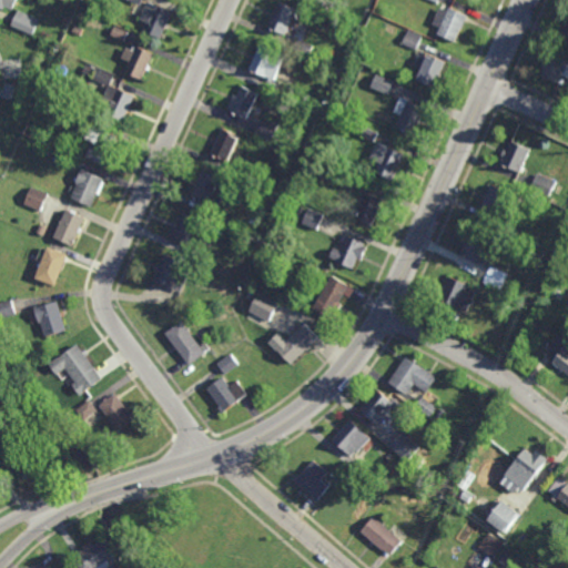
[(0,0),(0,7),(6,10),(7,6),(14,9),(18,0),(0,0)]
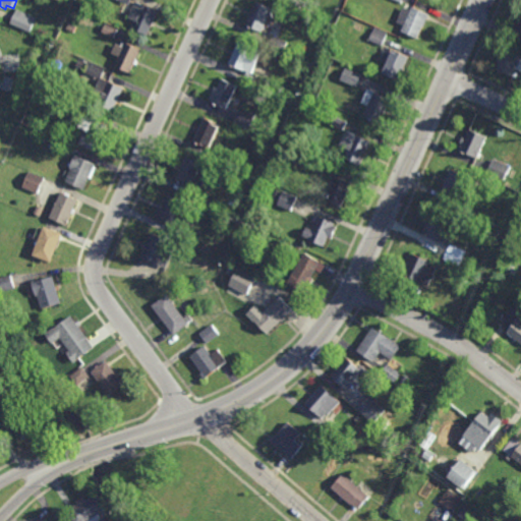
[(263,33),(272,11),(256,4),(247,26),(263,33)]
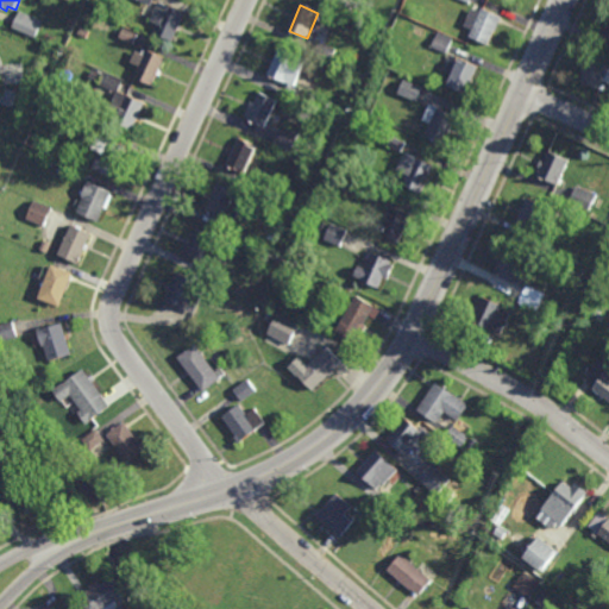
[(156,37),(174,45),(186,16),(167,8),(164,16),(157,12),(154,23),(161,25),(156,37)]
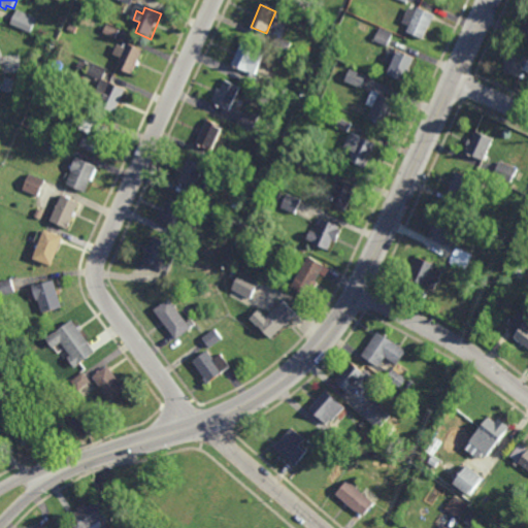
[(27,30),(6,21),(10,9),(32,19),(27,30)]
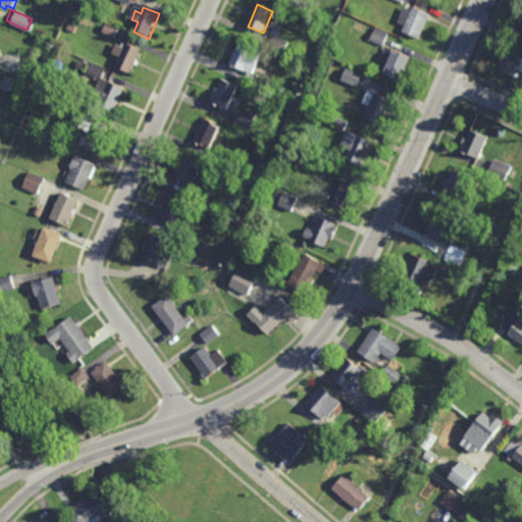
[(410,9),(427,16),(417,40),(400,33),(410,9)]
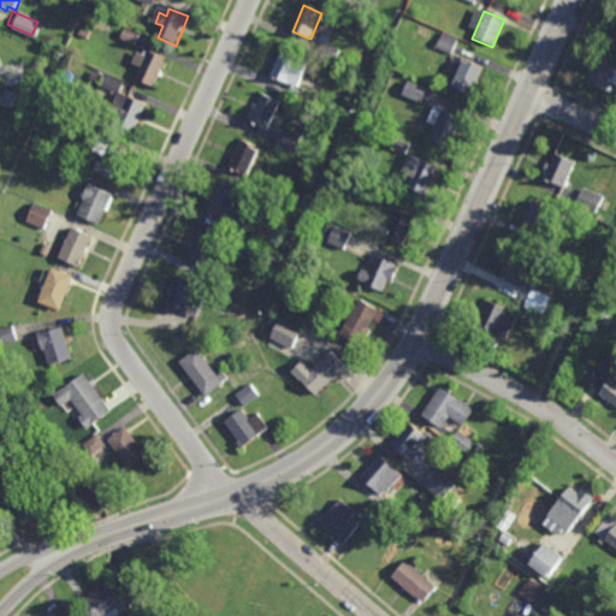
[(615,13),(605,36),(615,41),(615,13)]
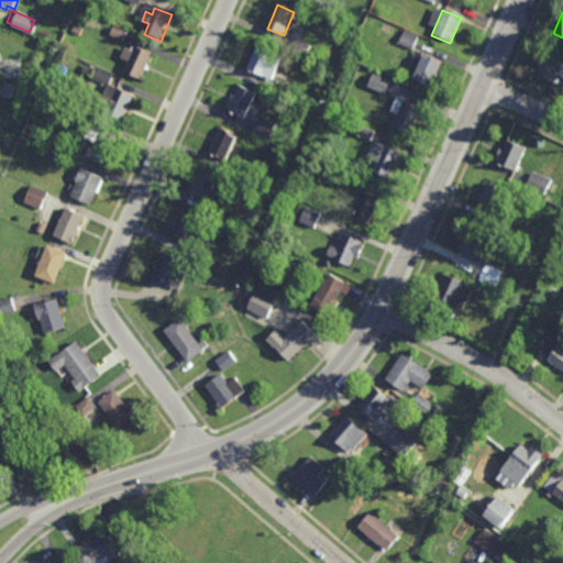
[(78,35),(70,31),(74,25),(81,30),(78,35)]
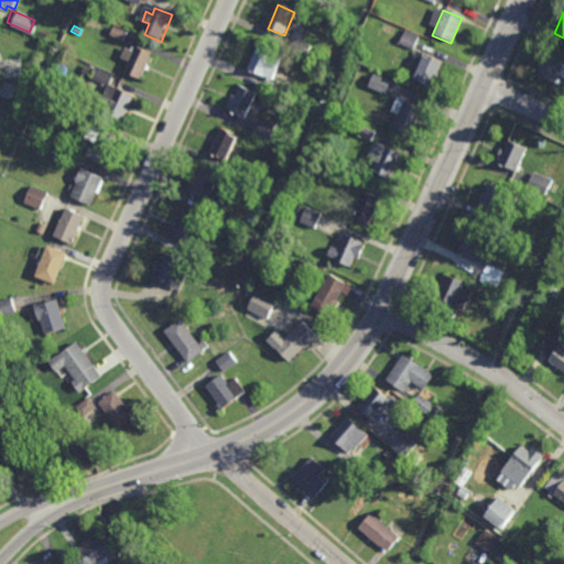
[(122,42),(109,35),(114,26),(127,32),(122,42)]
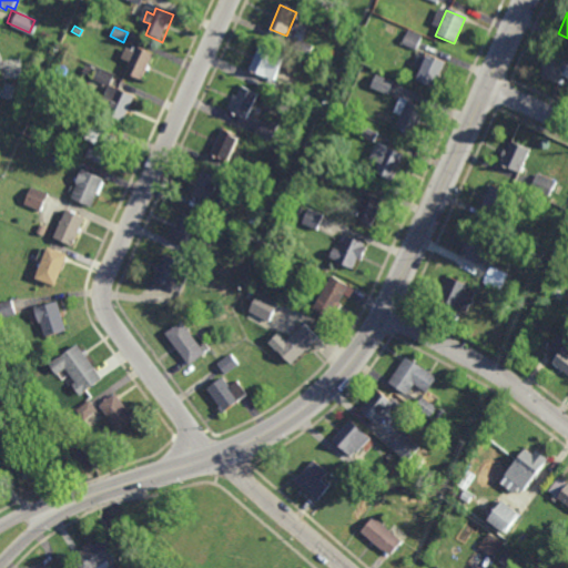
[(417,51),(403,44),(408,30),(423,37),(417,51)]
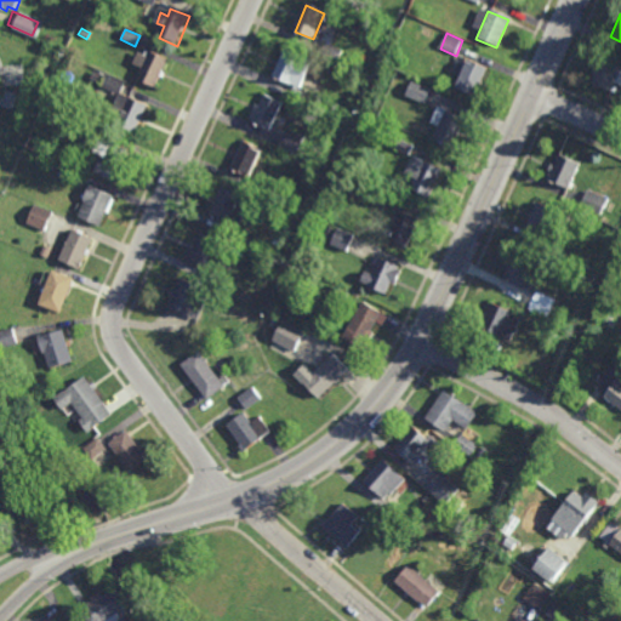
[(337,62),(320,55),(325,44),(342,51),(337,62)]
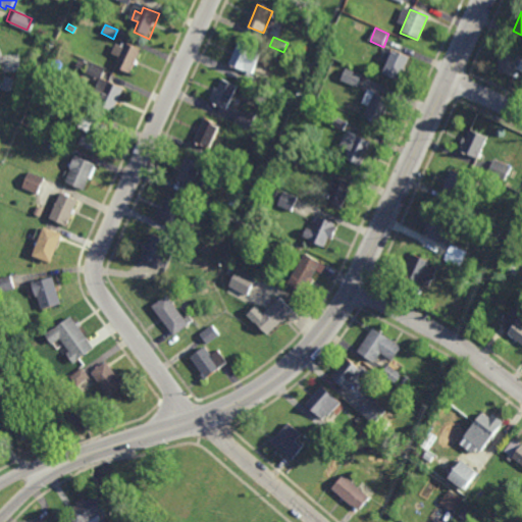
[(230,65),(253,75),(260,57),(253,54),(255,50),(240,44),(230,65)]
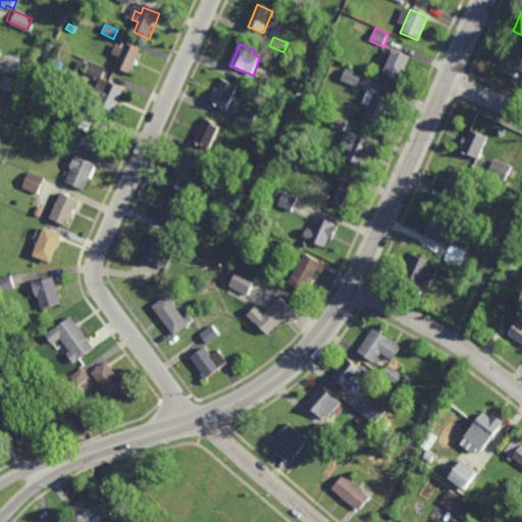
[(117,68),(132,75),(143,52),(129,46),(126,52),(117,48),(114,55),(121,59),(117,68)]
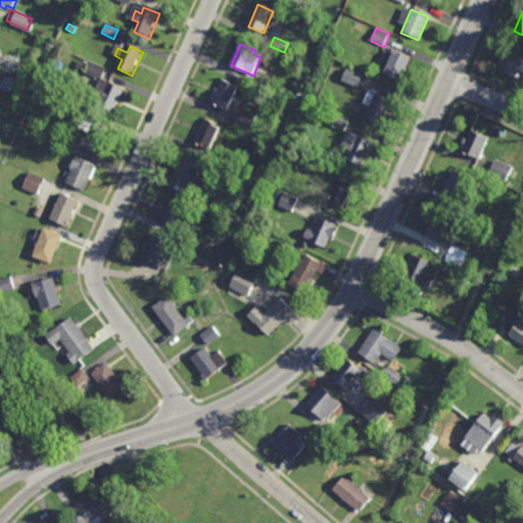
[(387,50),(407,59),(395,84),(381,78),(388,62),(383,59),(387,50)]
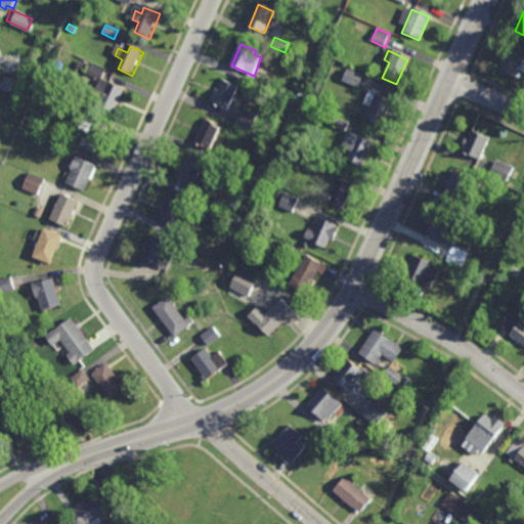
[(496,71),(518,81),(523,69),(523,59),(506,50),(496,71)]
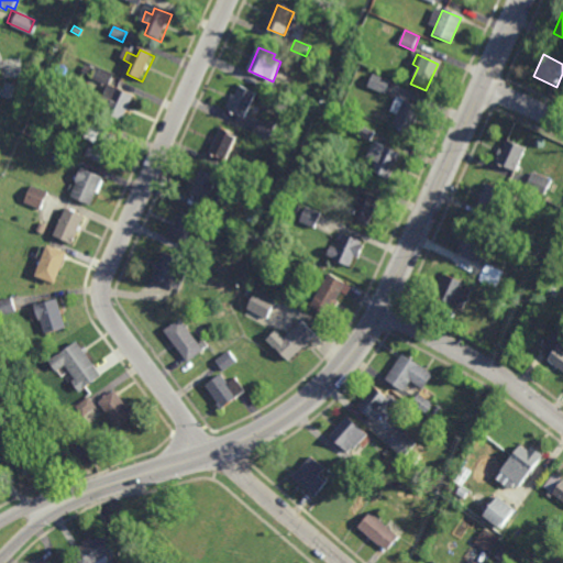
[(392,97),(378,90),(383,80),(396,87),(392,97)]
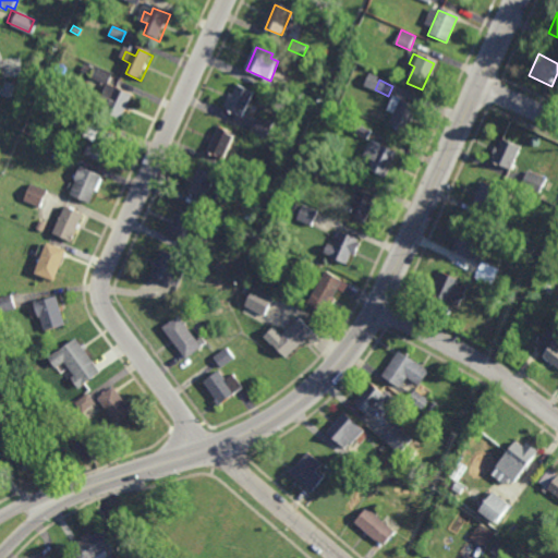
[(282,98),(269,93),(274,83),(280,85),(282,81),(289,83),(282,98)]
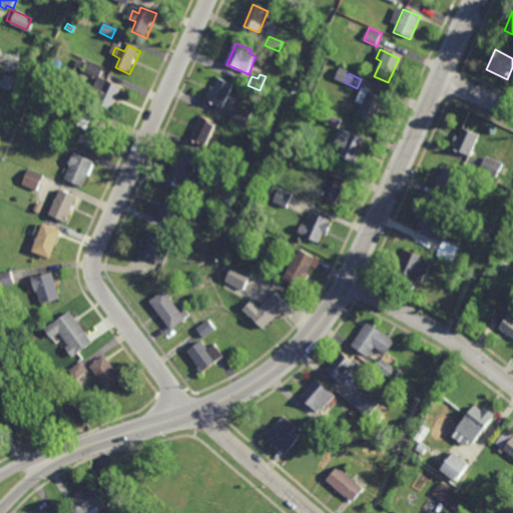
[(115,111),(124,90),(101,79),(92,100),(115,111)]
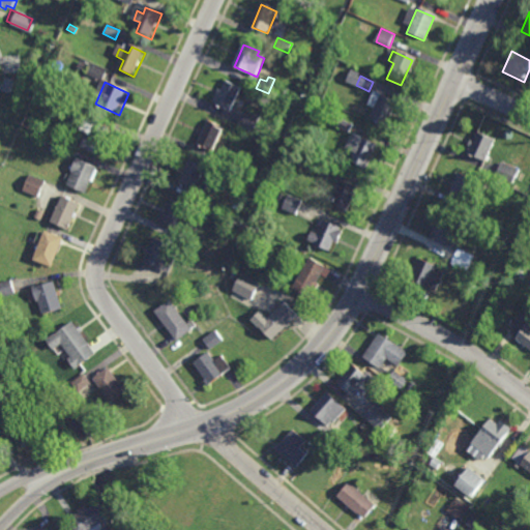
[(213,106),(234,115),(244,90),(227,83),(223,93),(219,91),(213,106)]
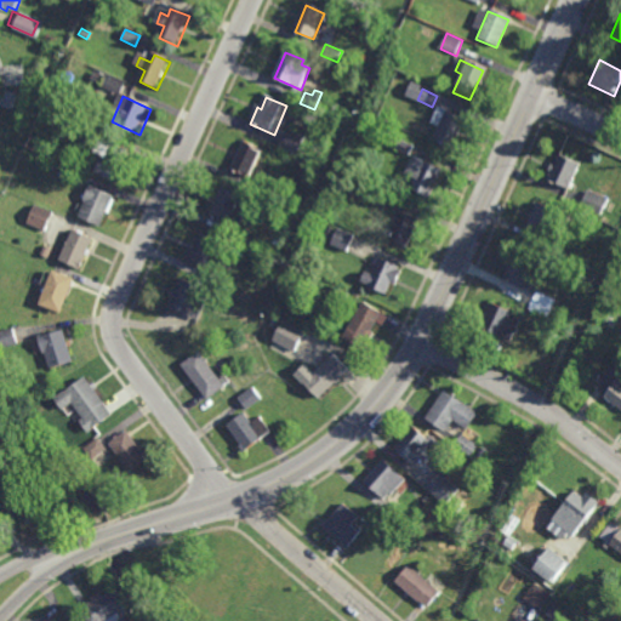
[(434,108),(463,121),(451,151),(431,141),(438,124),(429,120),(434,108)]
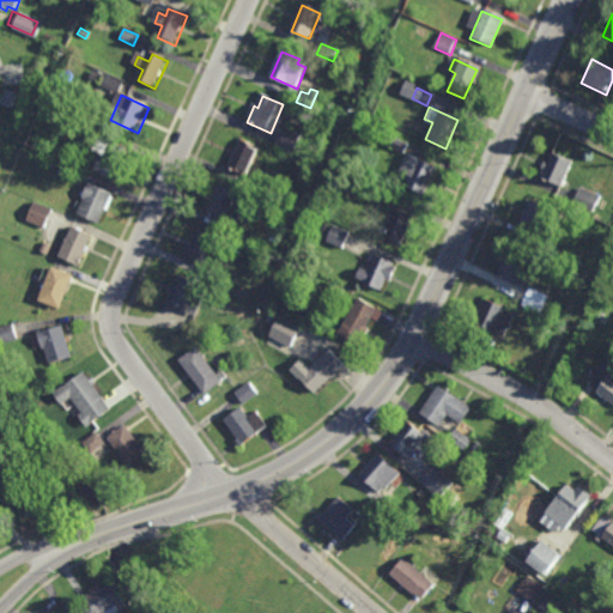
[(299,137),(291,155),(275,146),(283,129),(299,137)]
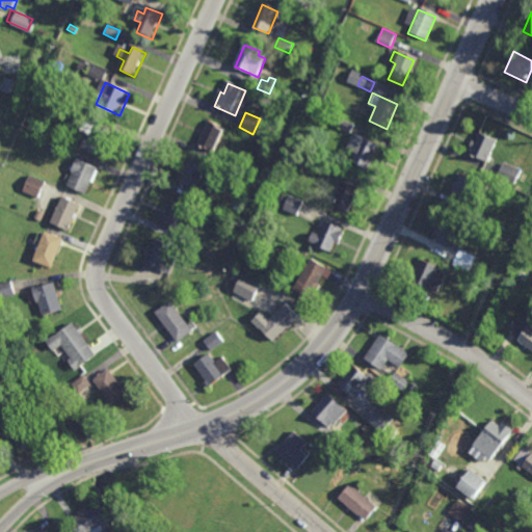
[(83,150),(98,156),(109,131),(86,121),(81,132),(89,136),(83,150)]
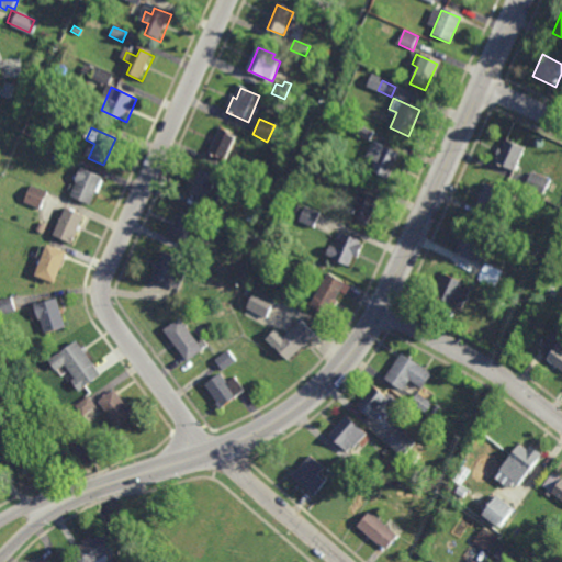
[(370,141),(358,135),(361,127),(374,133),(370,141)]
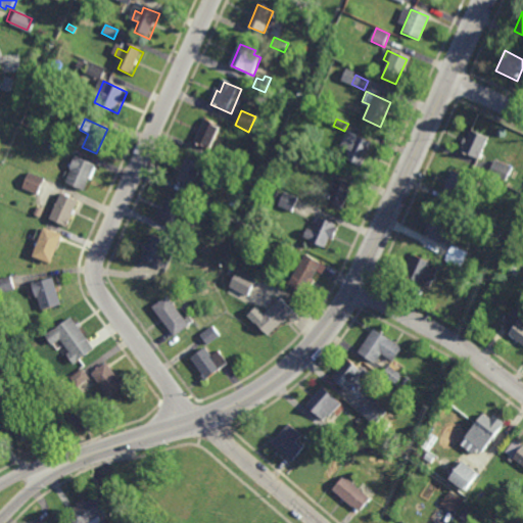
[(197,143),(215,150),(223,130),(205,123),(197,143)]
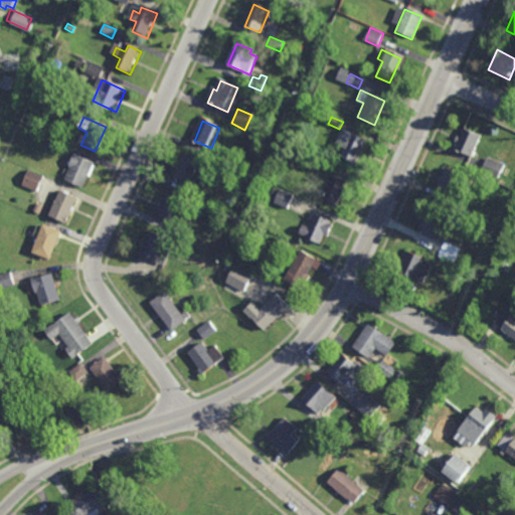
[(452,150),(472,157),(479,136),(459,129),(452,150)]
